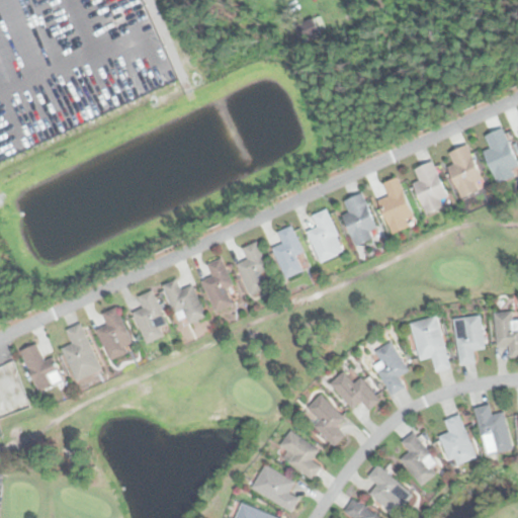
[(516,176),(513,168),(517,166),(517,163),(505,127),(486,135),(491,149),(485,151),(497,183),(516,176)]
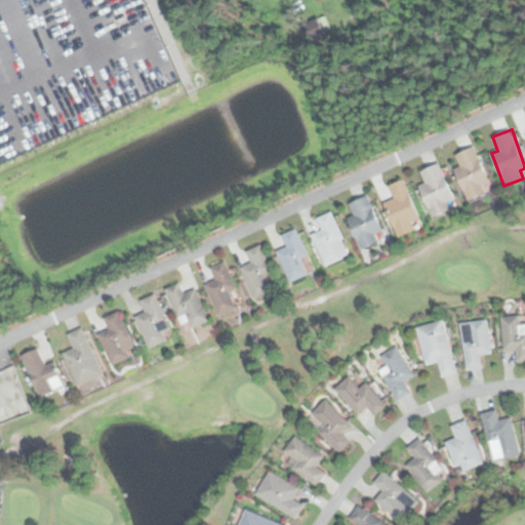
[(454,168),(467,200),(487,193),(484,186),(490,183),(475,146),(455,154),(460,166),(454,168)]
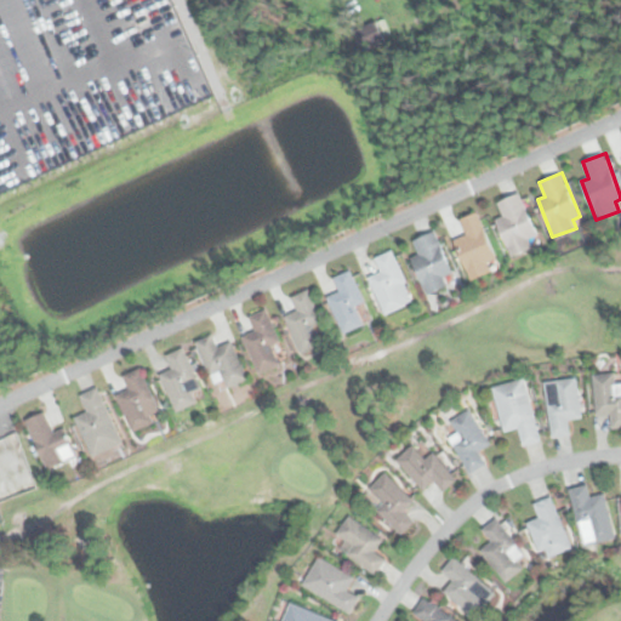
[(496,220),(511,257),(533,249),(529,239),(537,235),(520,193),(497,201),(503,216),(496,220)]
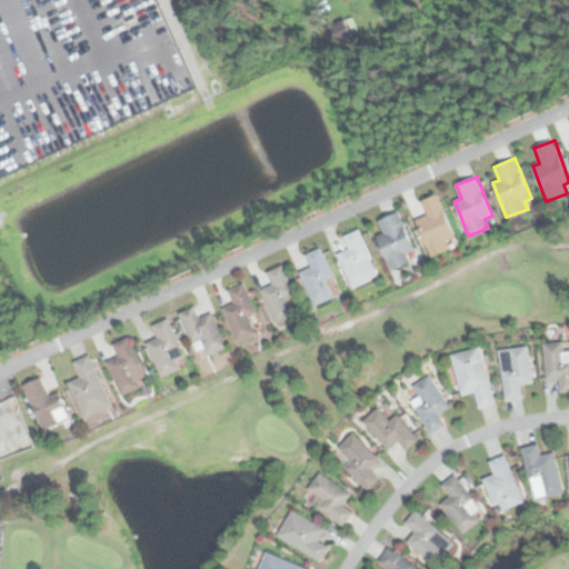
[(451,249),(448,240),(455,238),(438,193),(421,200),(428,215),(417,219),(431,257),(451,249)]
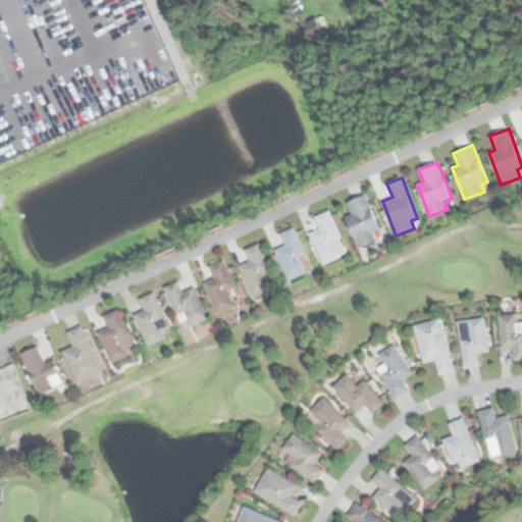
[(374,233),(381,230),(365,194),(347,203),(352,214),(346,217),(359,248),(376,240),(374,233)]
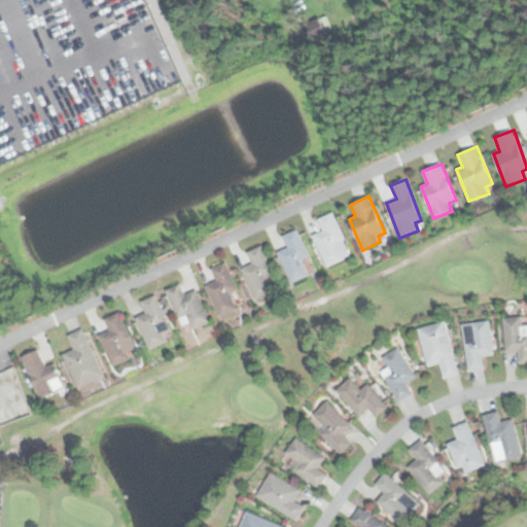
[(338,243),(346,240),(334,212),(318,218),(324,231),(313,236),(326,267),(344,258),(338,243)]
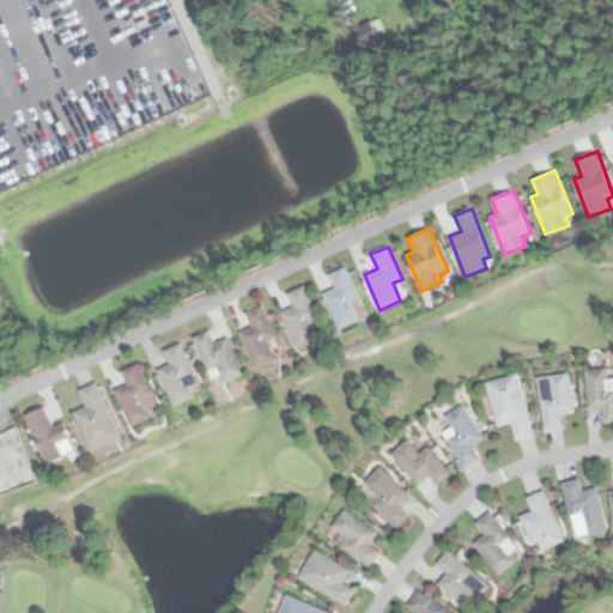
[(329,274),(335,289),(323,293),(338,329),(359,321),(351,302),(359,298),(347,267),(329,274)]
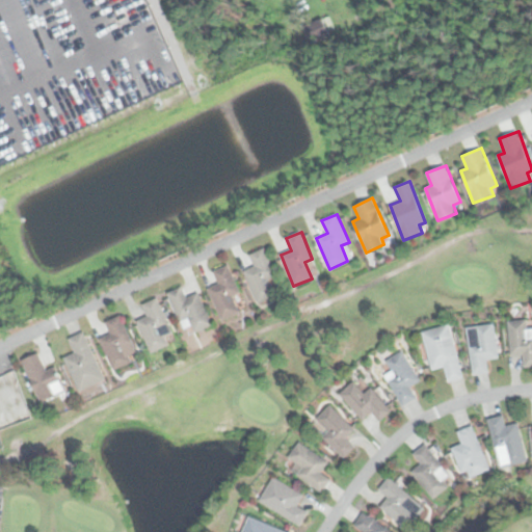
[(276,295),(269,278),(276,274),(265,247),(249,254),(255,266),(243,271),(258,303),(276,295)]
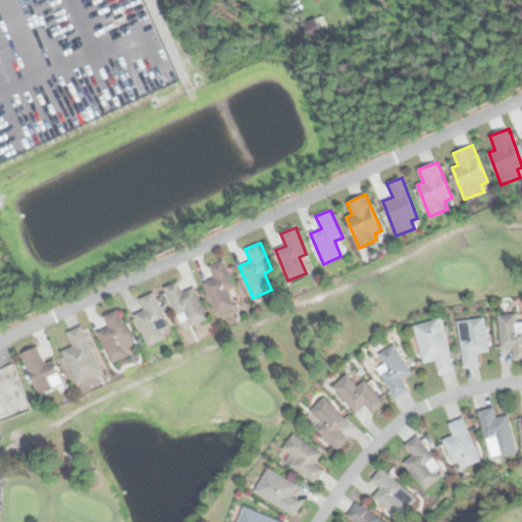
[(235,306),(228,290),(235,288),(225,260),(209,265),(214,278),(205,281),(216,313),(235,306)]
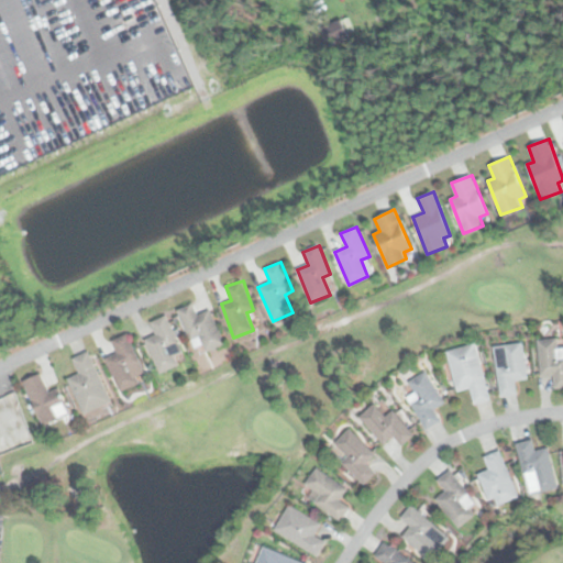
[(225,344),(211,309),(198,315),(194,304),(178,309),(194,349),(203,344),(207,352),(225,344)]
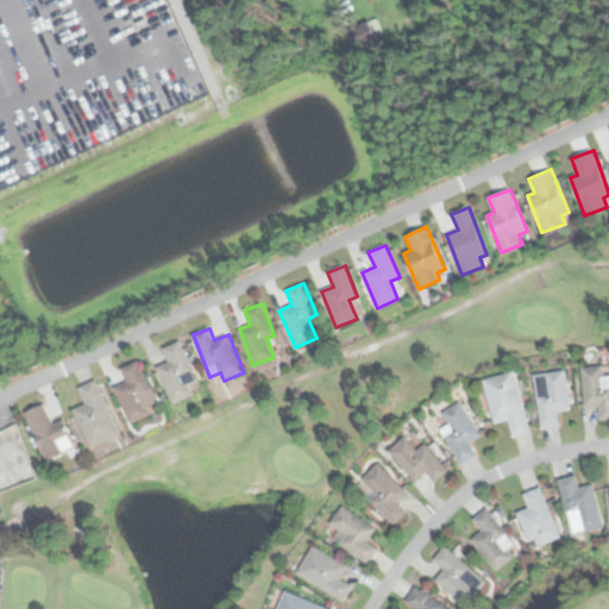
[(163,349),(169,363),(155,369),(171,405),(194,394),(189,385),(199,381),(180,340),(163,349)]
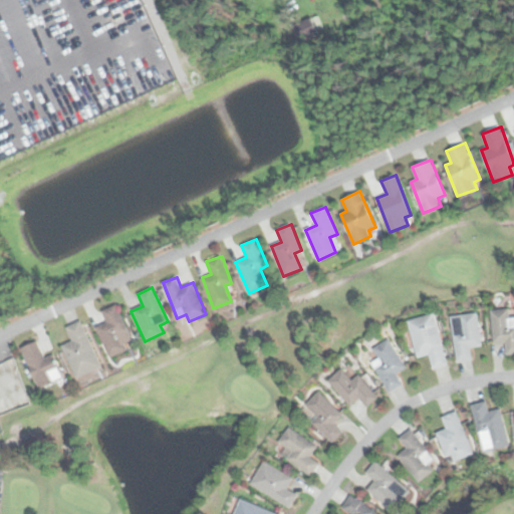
[(107,321),(96,326),(109,357),(127,349),(124,341),(131,338),(116,304),(102,311),(107,321)]
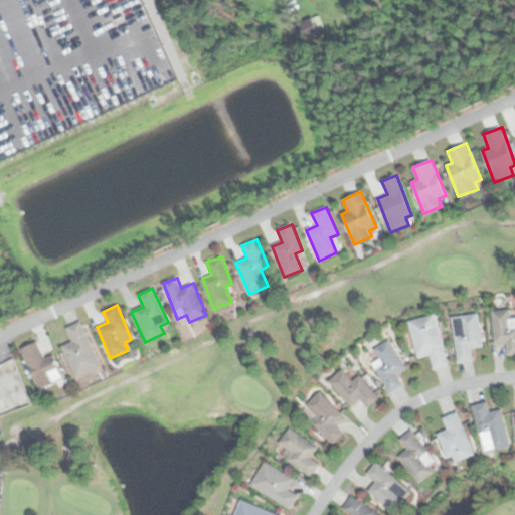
[(514,354),(514,318),(511,318),(511,309),(492,310),(493,344),(507,343),(507,355),(514,354)]
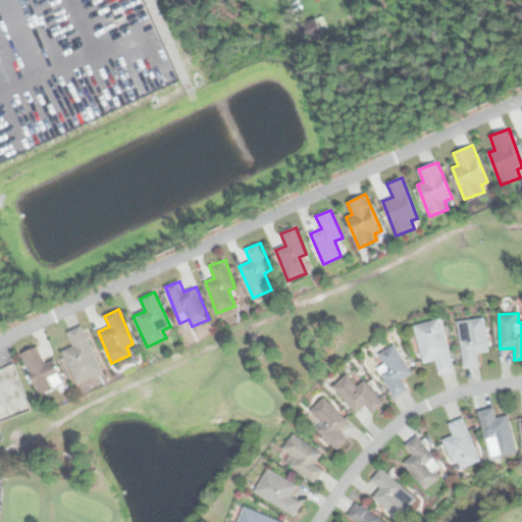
[(478,353),(489,351),(485,317),(459,320),(464,366),(479,365),(478,353)]
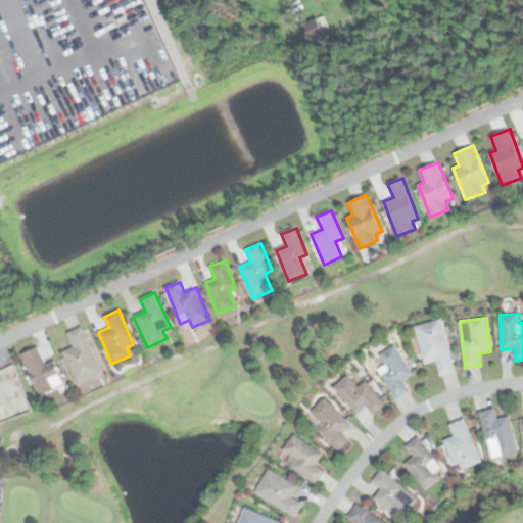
[(416,325),(424,364),(437,361),(441,375),(455,372),(443,319),(416,325)]
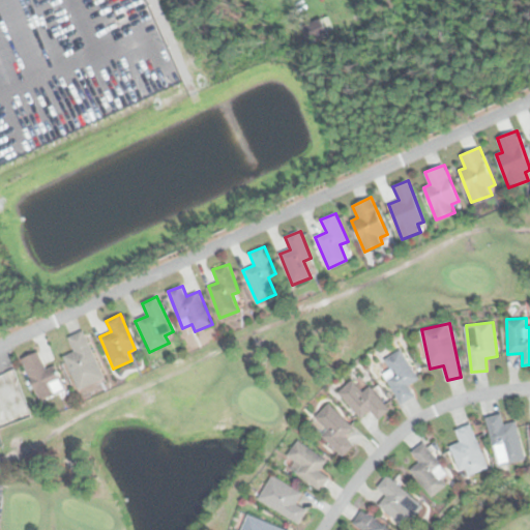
[(105,378),(84,330),(68,336),(75,351),(64,356),(79,389),(105,378)]
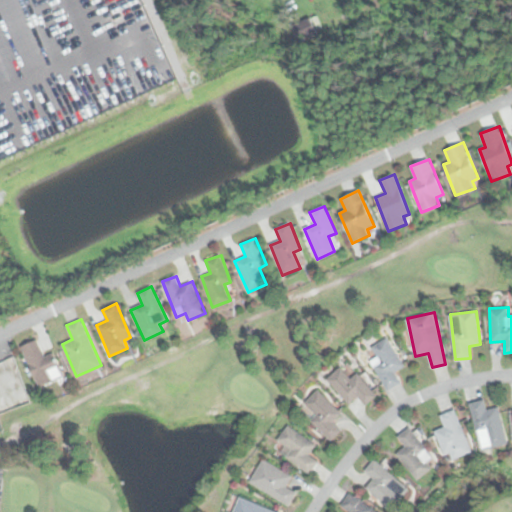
[(378,362),(373,365),(388,390),(401,382),(396,372),(405,367),(388,337),(370,348),(378,362)]
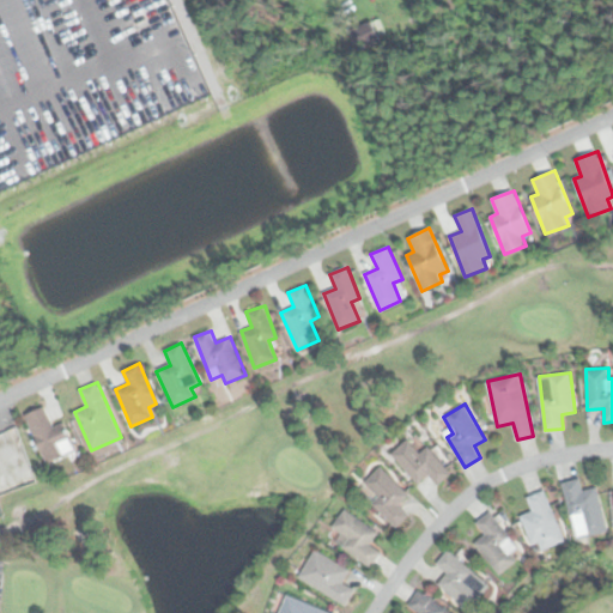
[(53,425),(44,406),(25,414),(46,462),(77,450),(65,422),(53,425)]
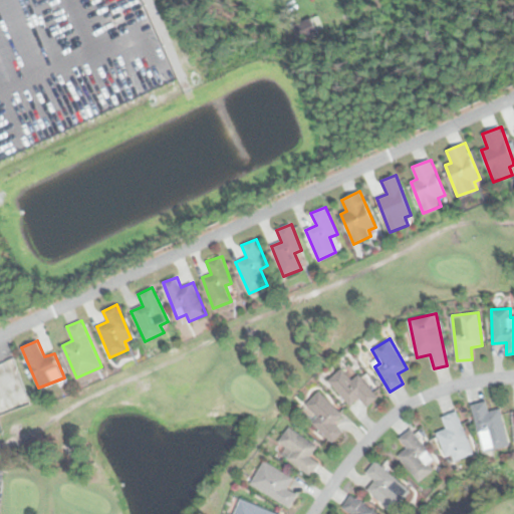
[(359,373),(351,379),(342,368),(327,380),(349,407),(359,399),(366,408),(378,398),(359,373)]
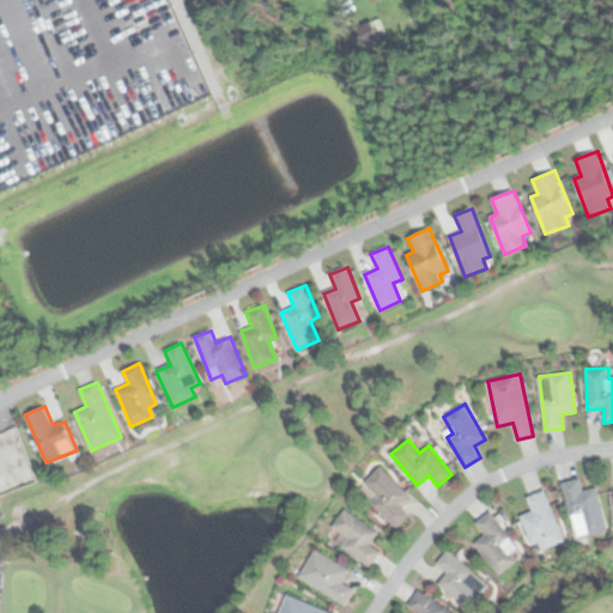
[(396,527),(410,515),(399,504),(408,493),(381,466),(358,489),(396,527)]
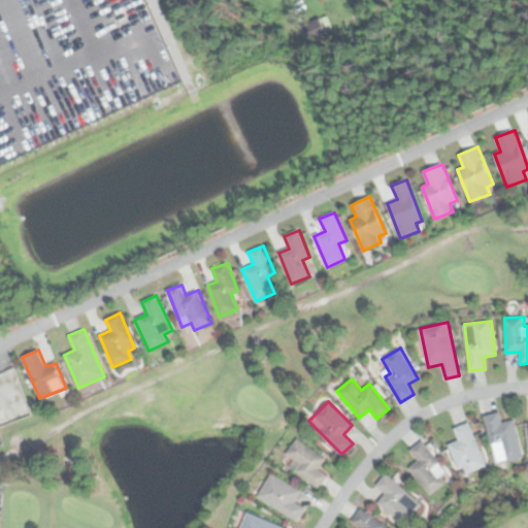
[(485,415),(495,464),(523,458),(515,419),(502,422),(499,411),(485,415)]
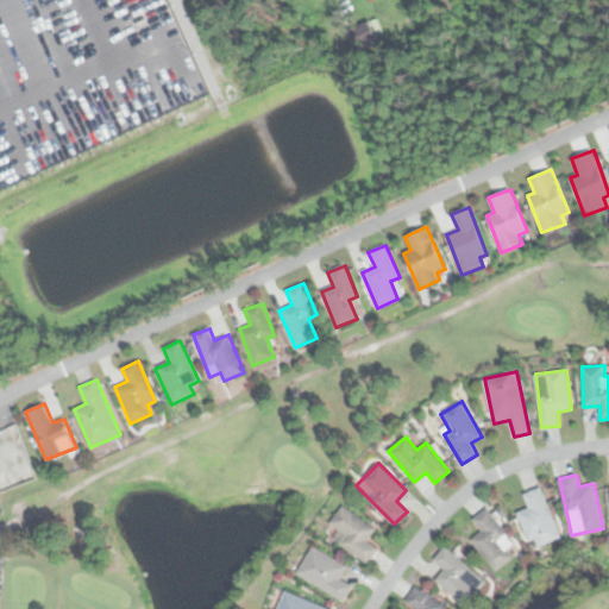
[(528,508),(519,512),(529,547),(559,539),(544,487),(523,493),(528,508)]
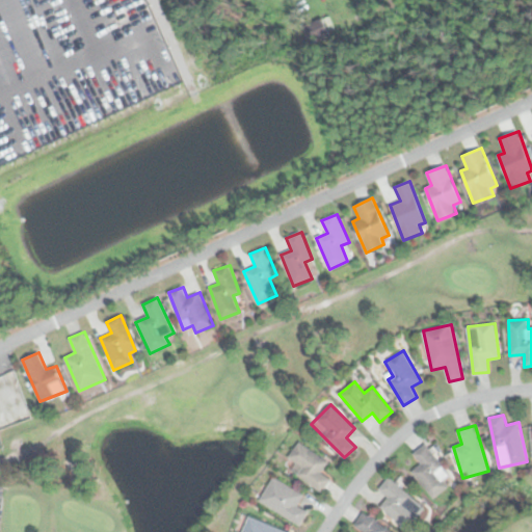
[(328,461),(300,442),(288,457),(301,468),(296,475),(321,493),(330,479),(321,472),(328,461)]
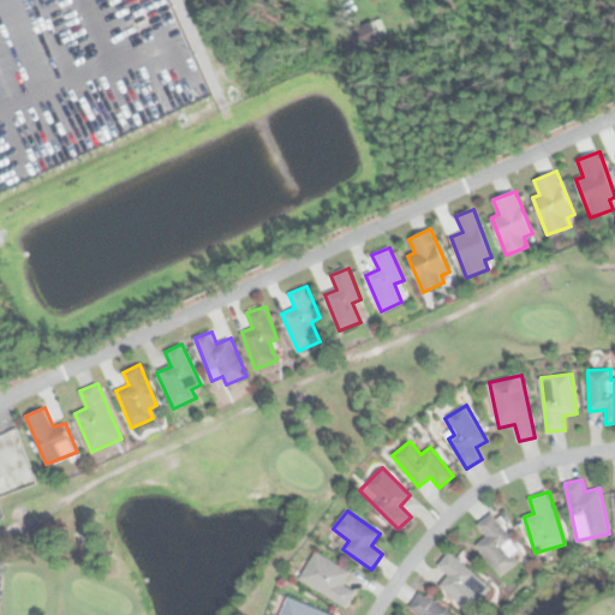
[(501,577),(519,562),(513,555),(520,549),(491,513),(477,524),(487,536),(476,544),(501,577)]
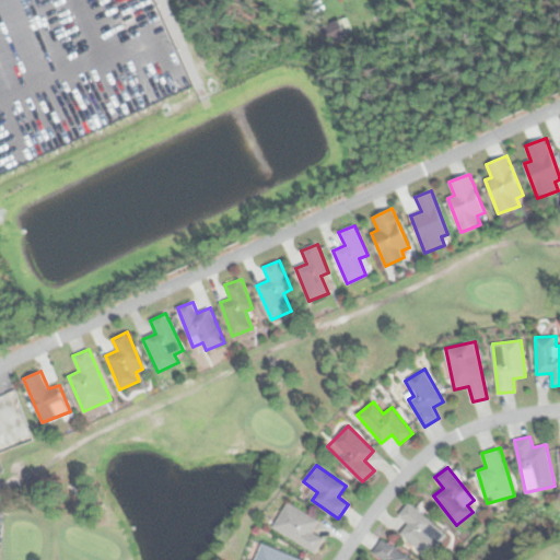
[(272,528),(317,552),(325,538),(314,533),(321,520),(288,502),(272,528)]
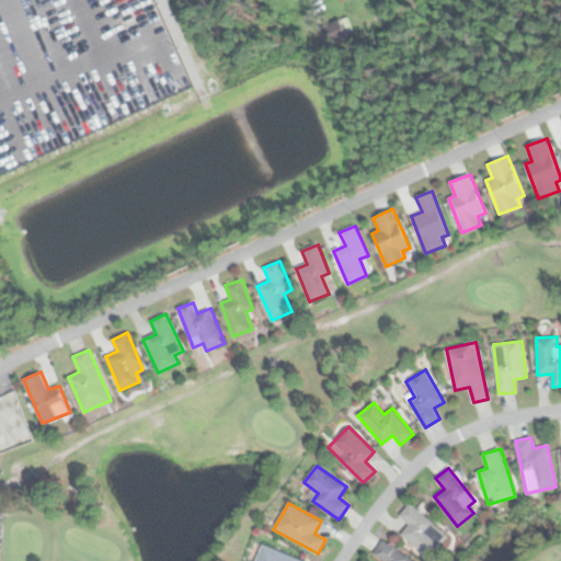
[(400,535),(428,559),(449,535),(410,503),(399,516),(409,524),(400,535)]
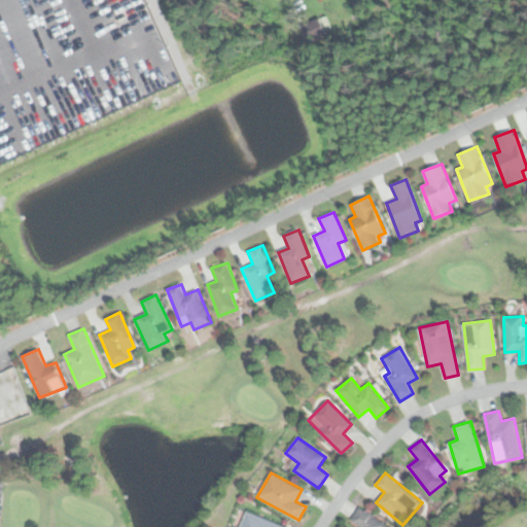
[(388,526),(359,506),(350,520),(361,526),(388,526)]
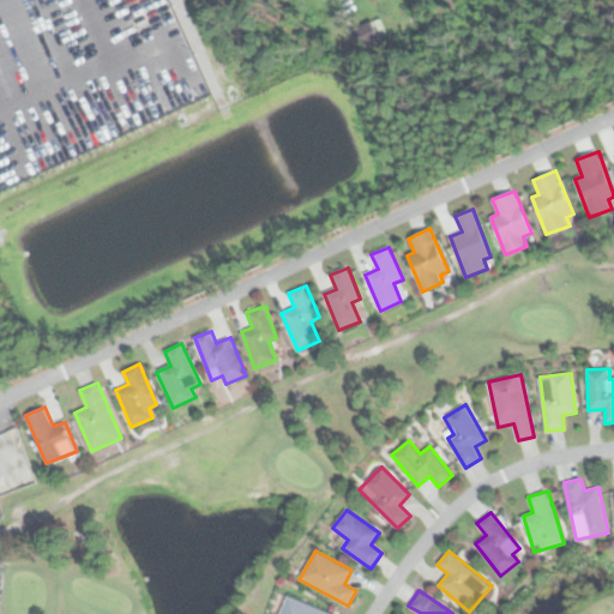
[(281,613),(331,613),(289,596),(281,613)]
